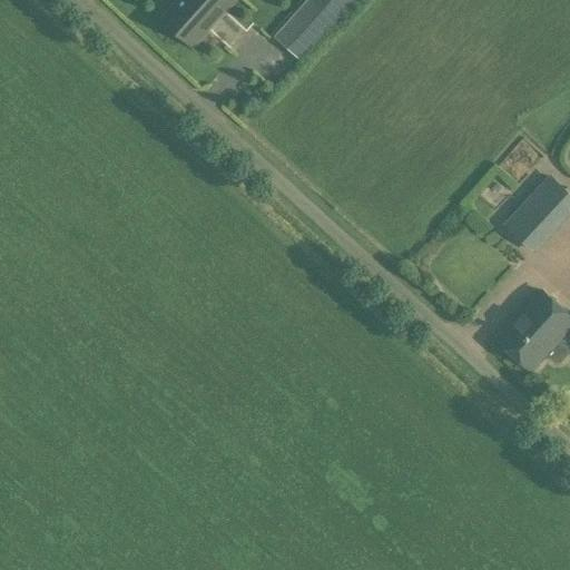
[(223,13),(234,0),(178,0),(163,18),(193,46),(206,31),(223,13)]
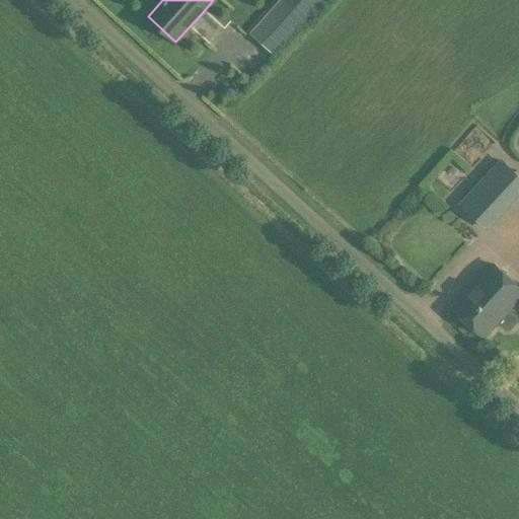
[(284,0),(279,0),(249,33),(275,55),(306,19),(284,0)]
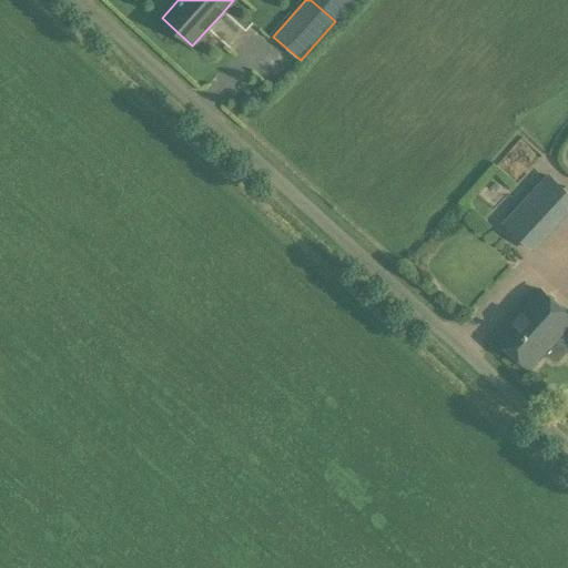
[(567,212),(567,191),(548,173),(504,223),(534,251),(567,212)]
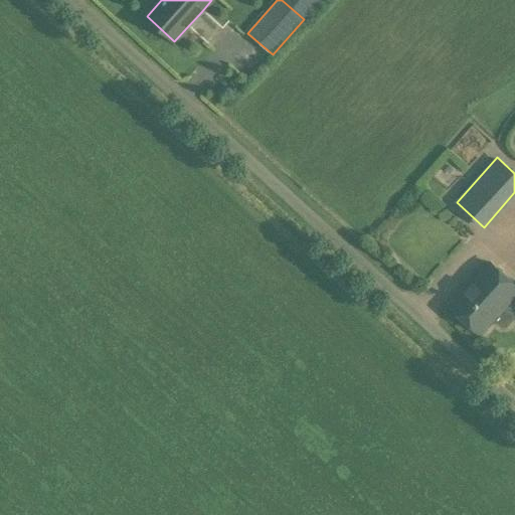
[(481,334),(494,320),(502,327),(506,326),(514,318),(514,314),(506,307),(514,296),(514,286),(490,263),(450,306),(481,334)]
